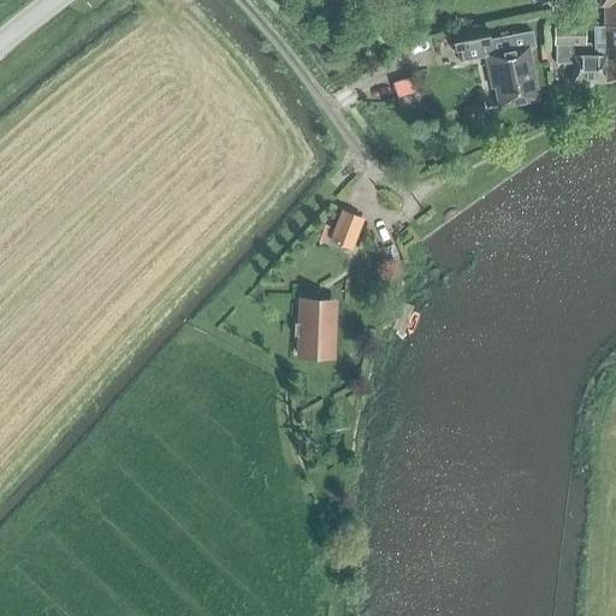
[(604,27),(615,27),(615,0),(598,0),(599,4),(603,4),(604,24),(604,27)]
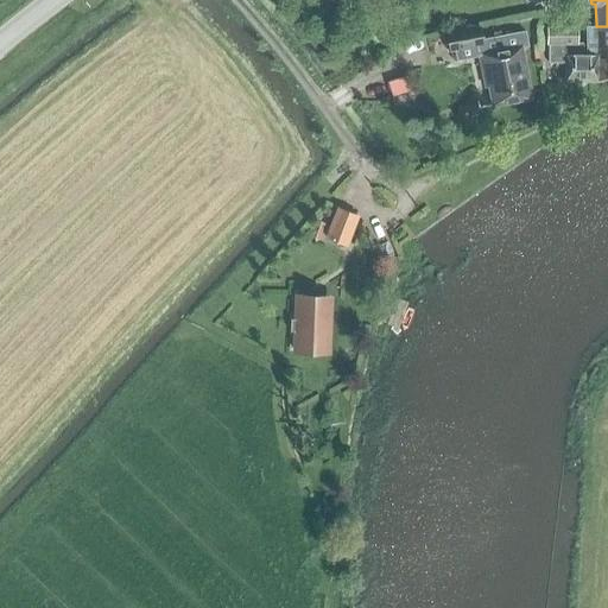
[(607,77),(607,26),(596,26),(596,24),(586,24),(586,45),(596,45),(596,52),(596,57),(597,78),(607,77)]
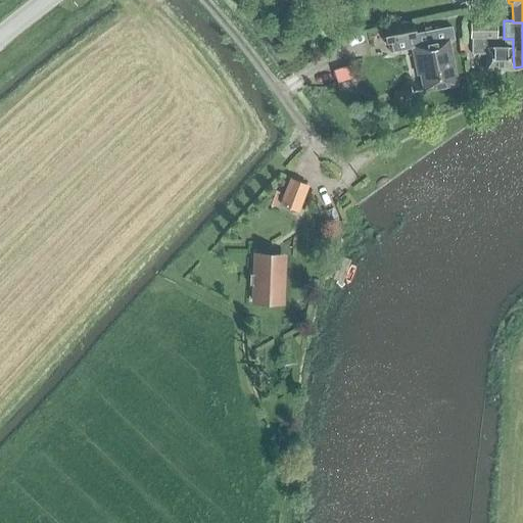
[(513,49),(513,45),(495,45),(495,36),(495,21),(470,21),(469,36),(470,36),(470,52),(484,52),(484,68),(514,67),(513,49)]
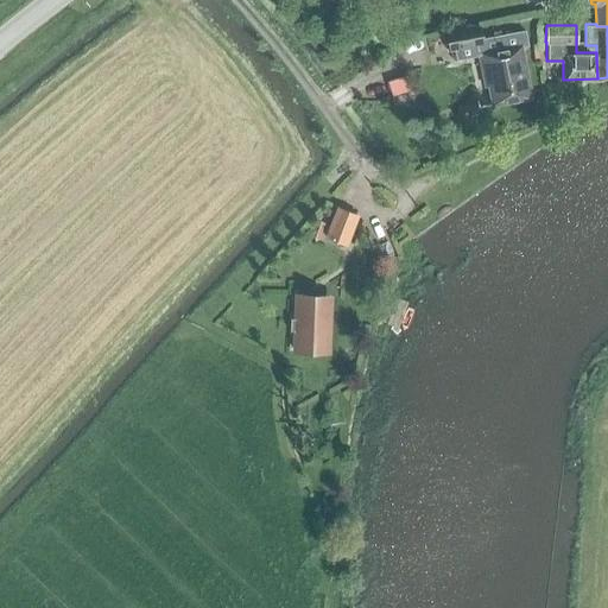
[(482,40),(480,26),(444,33),(448,51),(454,50),(456,61),(479,57),(485,89),(488,89),(492,108),(533,100),(523,49),(529,46),(525,32),(482,40)]
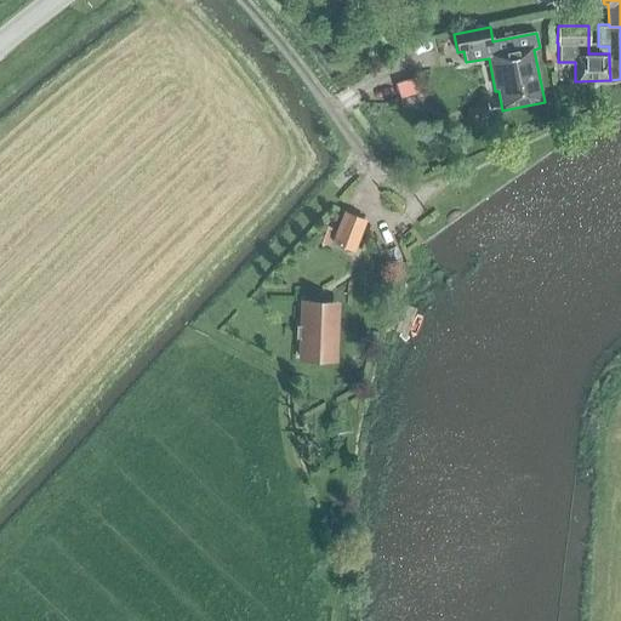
[(332,243),(353,251),(365,220),(346,211),(332,243)]
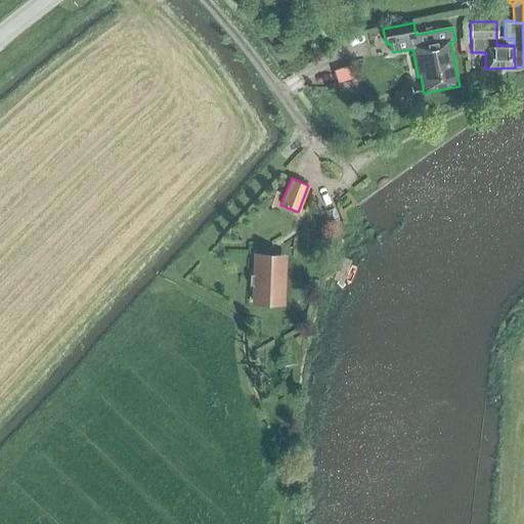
[(285,306),(287,255),(253,254),(251,304),(285,306)]
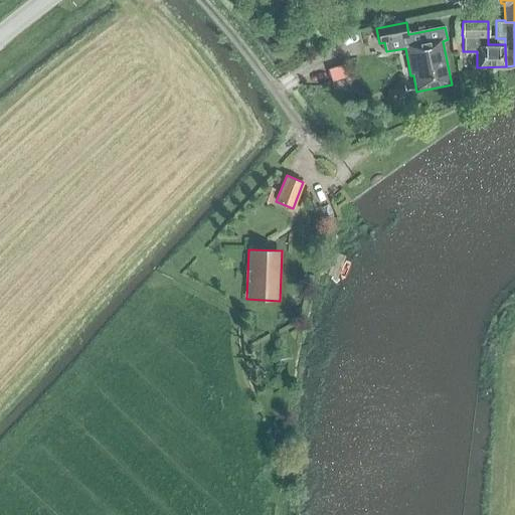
All buildings are outlined.
